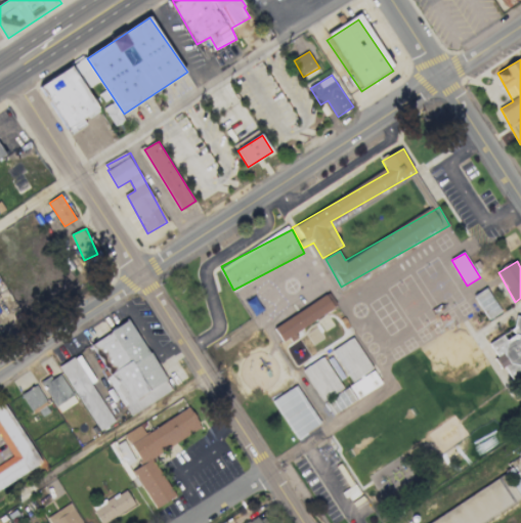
[(475,295),(489,320),(503,313),(489,288),(475,295)]
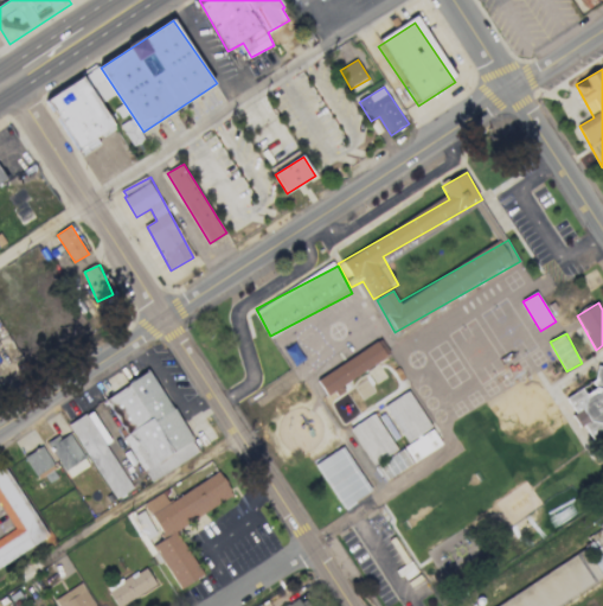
[(389,357),(378,342),(319,381),(329,397),(389,357)]
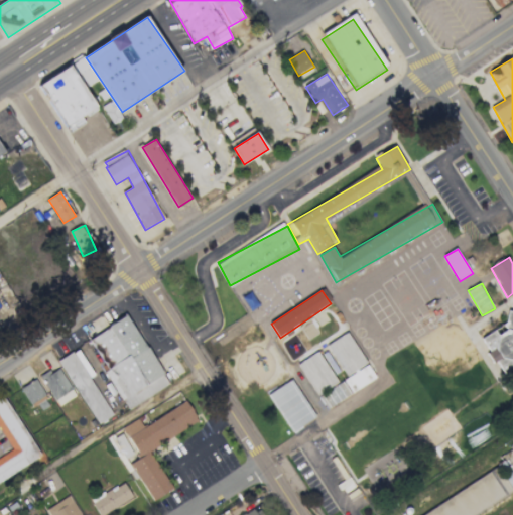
[(170,387),(130,315),(89,339),(129,410),(170,387)]
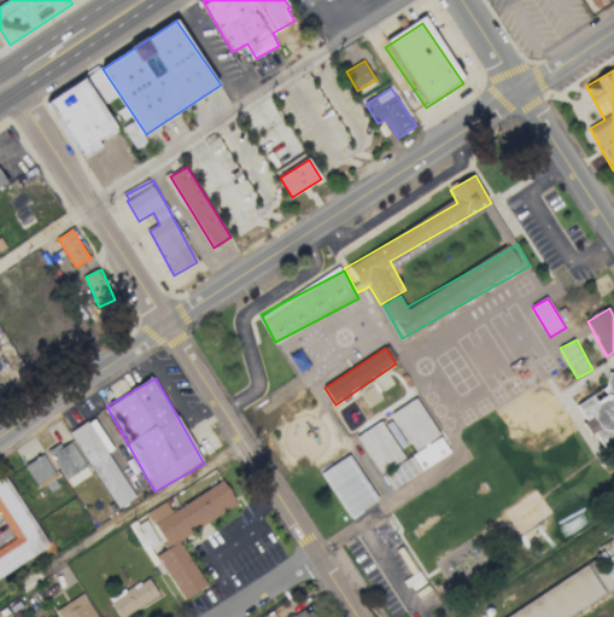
[(613,378),(610,380),(612,382),(603,386),(609,396),(597,402),(594,396),(577,406),(594,435),(597,434),(606,447),(613,442),(613,378)]
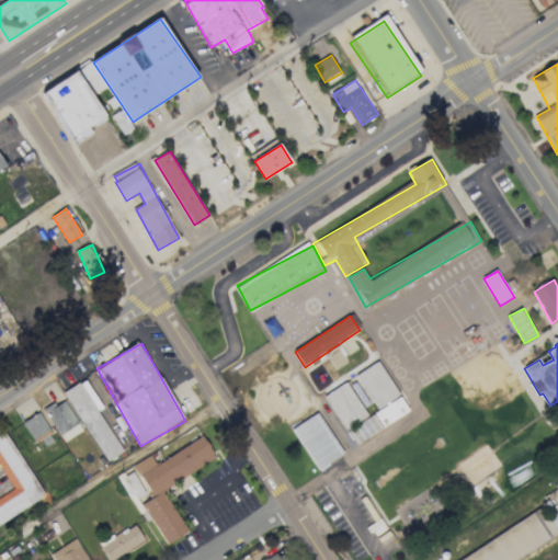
[(376,410),(400,398),(382,362),(357,374),(376,410)]
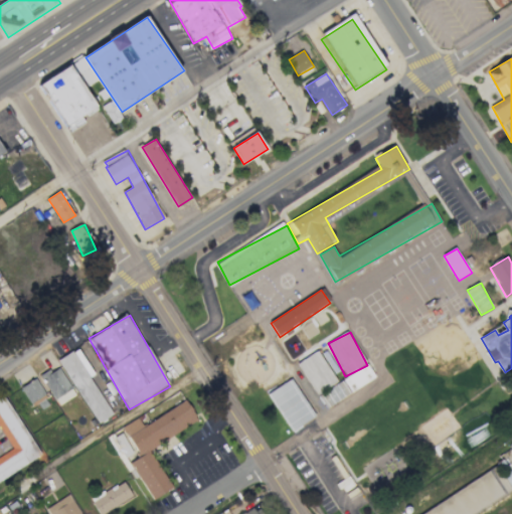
[(99,424),(114,416),(75,351),(60,359),(99,424)]
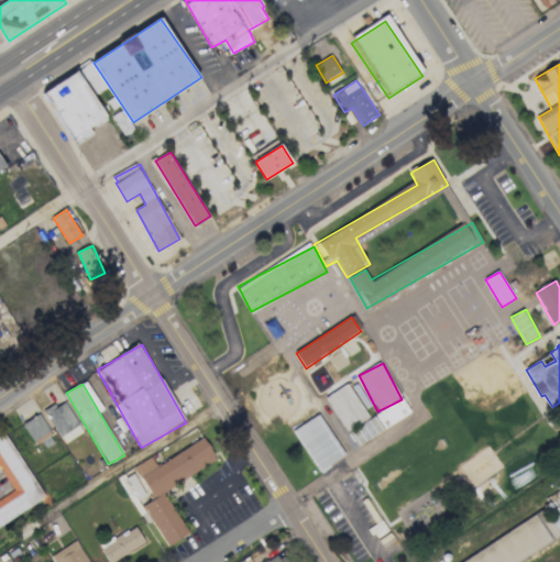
[(348,432),(371,418),(349,384),(326,398),(348,432)]
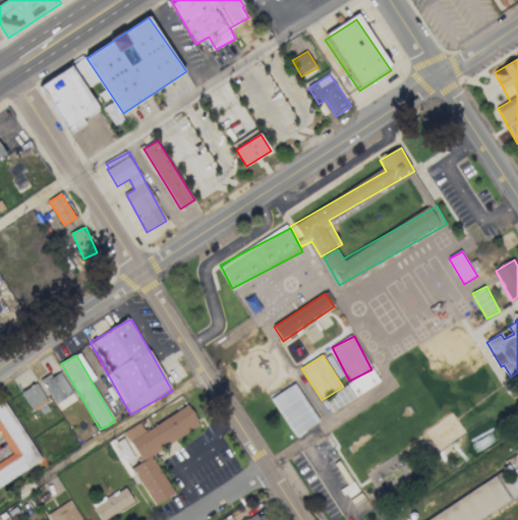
[(381,384),(373,369),(324,399),(332,412),(381,384)]
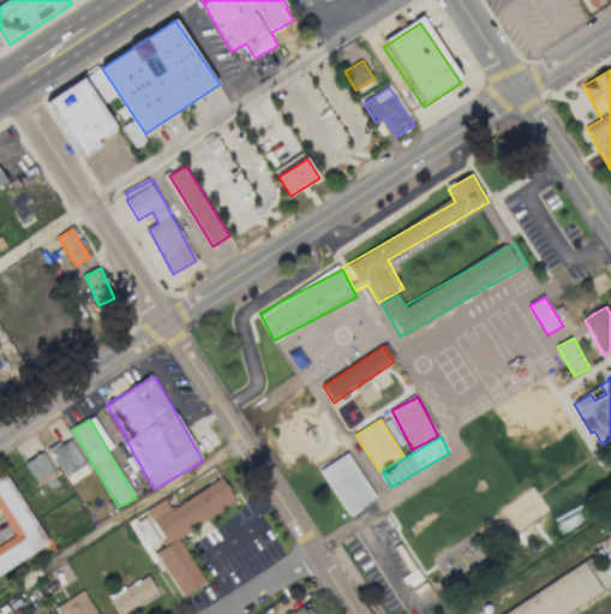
[(70,486),(91,474),(72,437),(52,449),(70,486)]
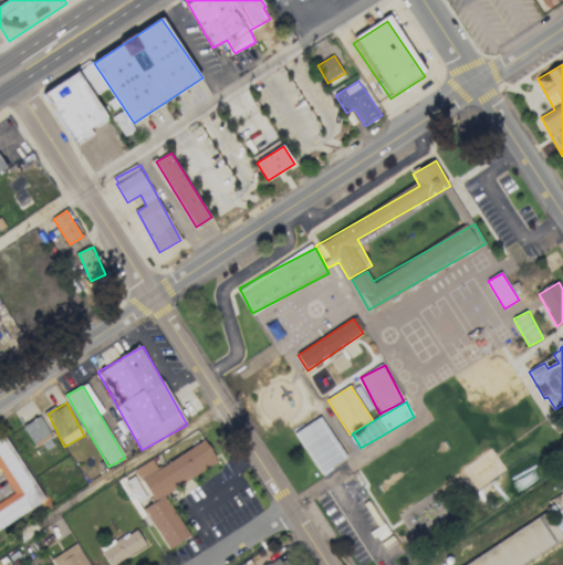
[(25,426),(35,448),(52,440),(41,417),(25,426)]
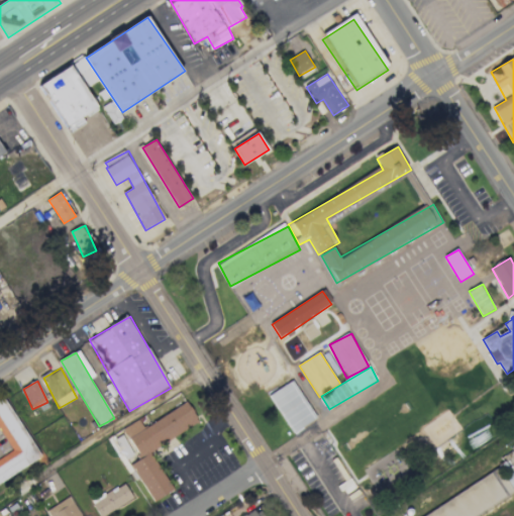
[(272,394),(293,433),(317,420),(296,381),(272,394)]
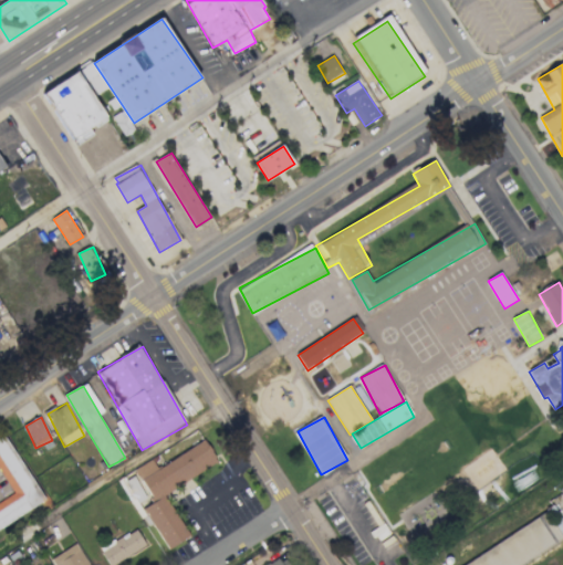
[(0,468),(16,495),(0,503),(0,529),(45,502),(6,433),(0,437),(0,468)]
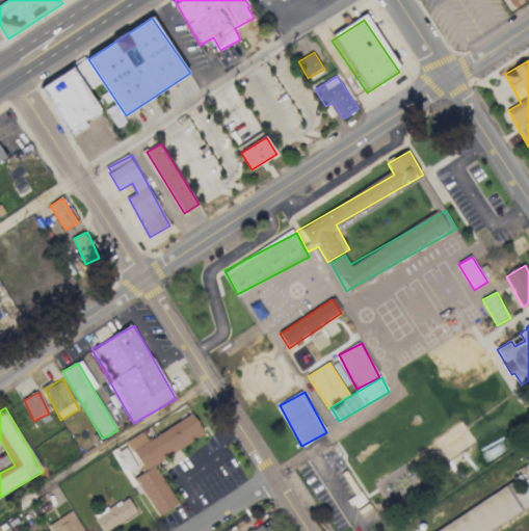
[(179,505),(156,465),(206,435),(194,415),(149,441),(144,432),(128,442),(147,473),(136,478),(159,516),(179,505)]
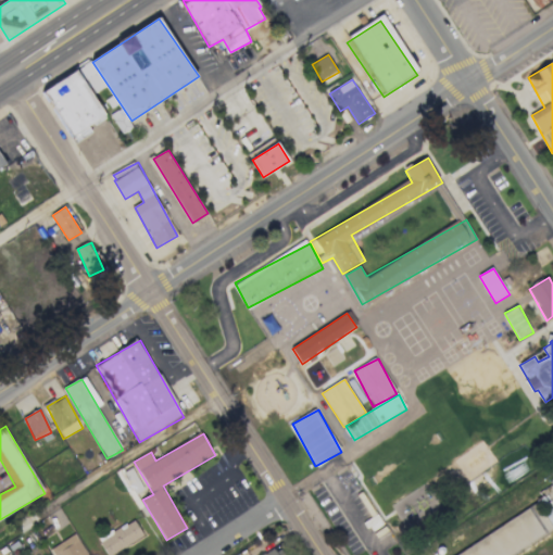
[(100,540),(108,554),(111,554),(145,538),(137,521),(100,540)]
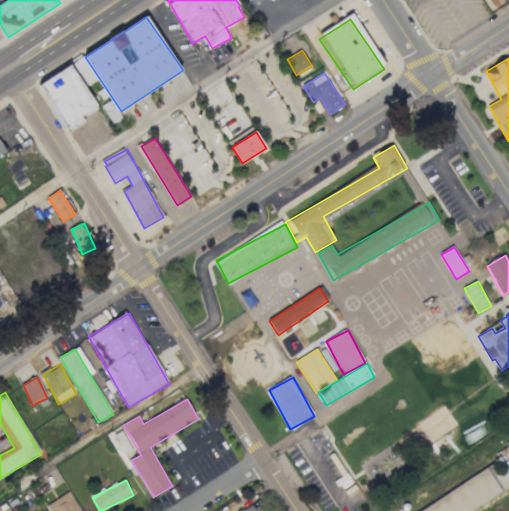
[(476,510),(486,505),(481,496),(478,498),(468,482),(421,510),(476,510)]
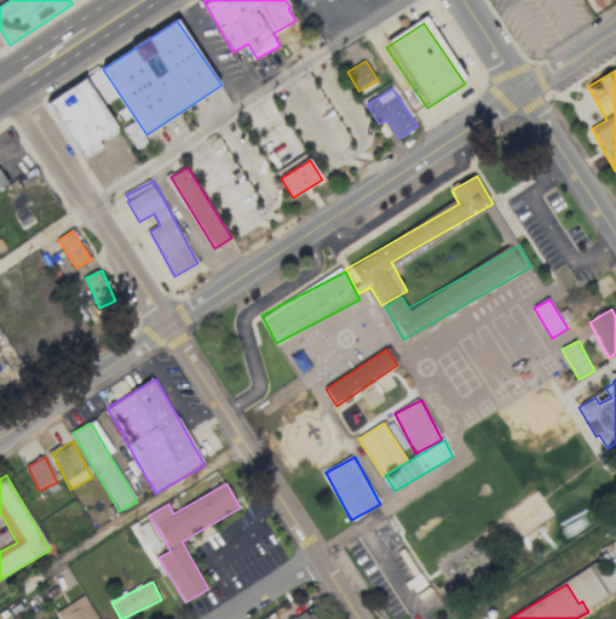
[(61,611),(64,618),(98,618),(87,596),(61,611)]
